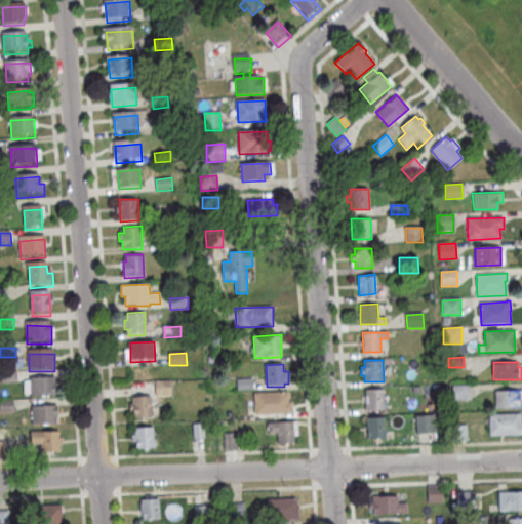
[(0,374),(18,374),(18,387),(0,387),(0,374)]
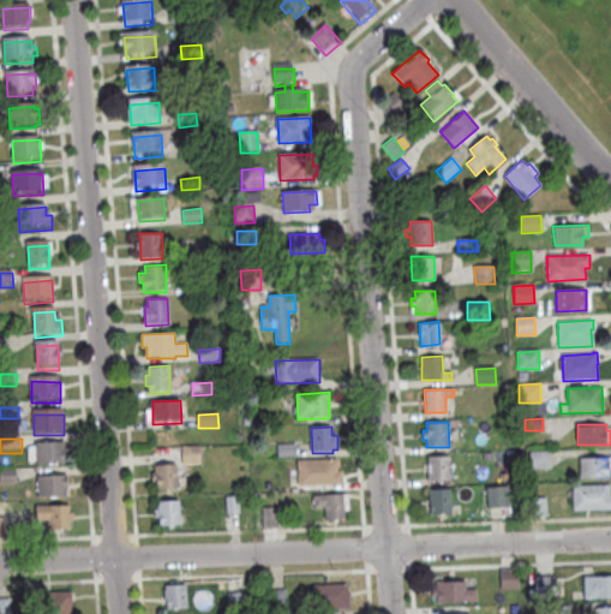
[(277,446),(297,445),(298,458),(279,458),(277,446)]
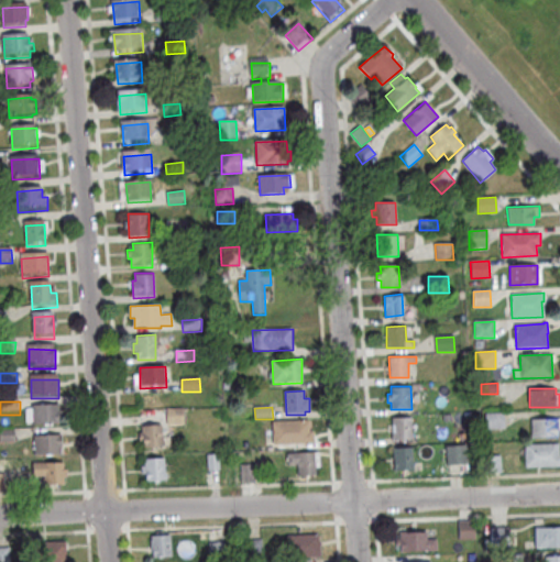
[(61,415),(64,415),(64,428),(33,428),(33,409),(61,409),(61,415)]
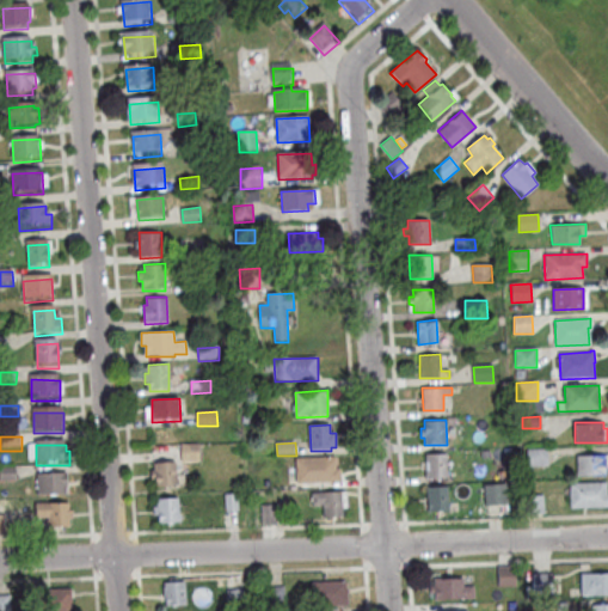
[(180,445),(200,445),(200,462),(182,463),(180,445)]
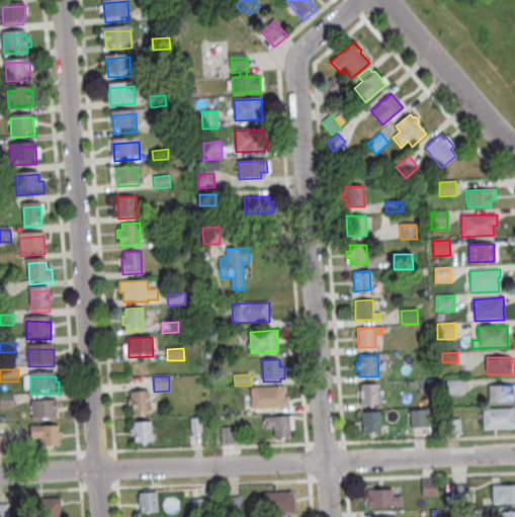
[(447,381),(447,396),(463,396),(463,380),(447,381)]
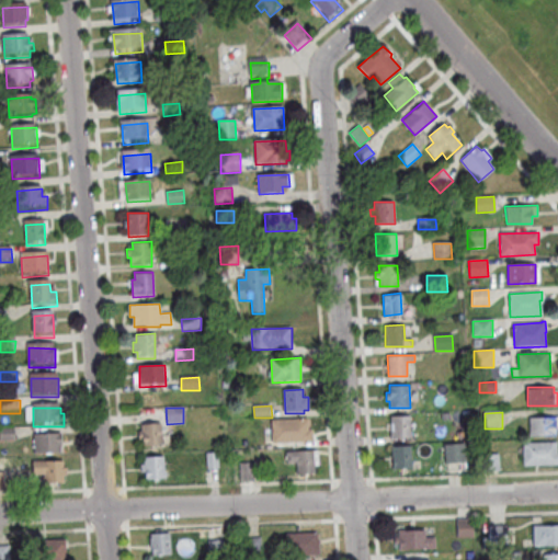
[(390,415),(410,416),(411,437),(390,437),(390,431),(387,431),(387,424),(390,423),(390,415)]
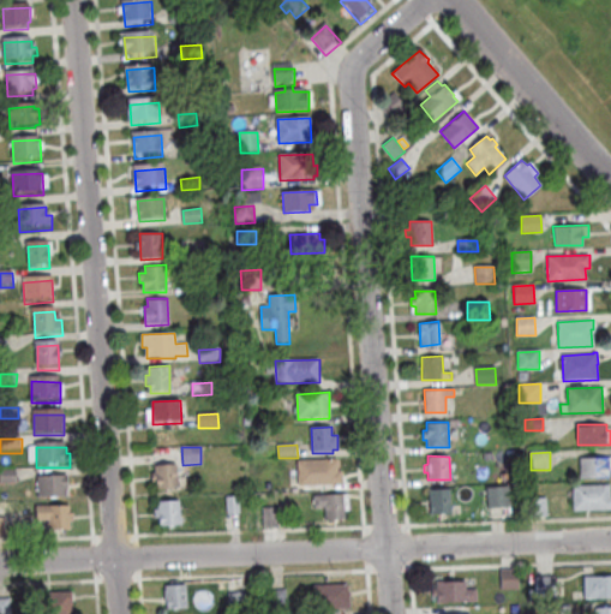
[(580,459),(581,478),(609,478),(607,458),(580,459)]
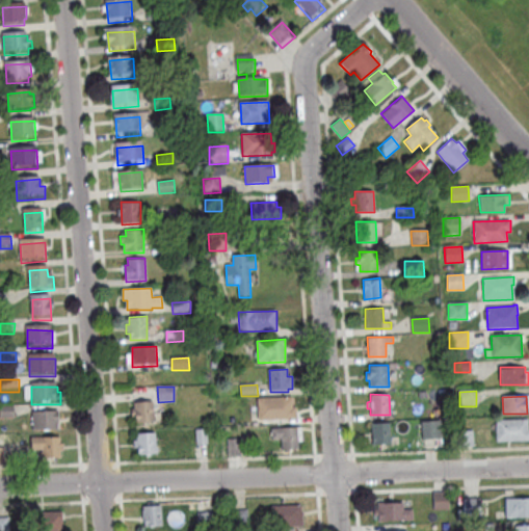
[(258,420),(258,398),(293,397),(293,407),(296,407),(297,419),(258,420)]
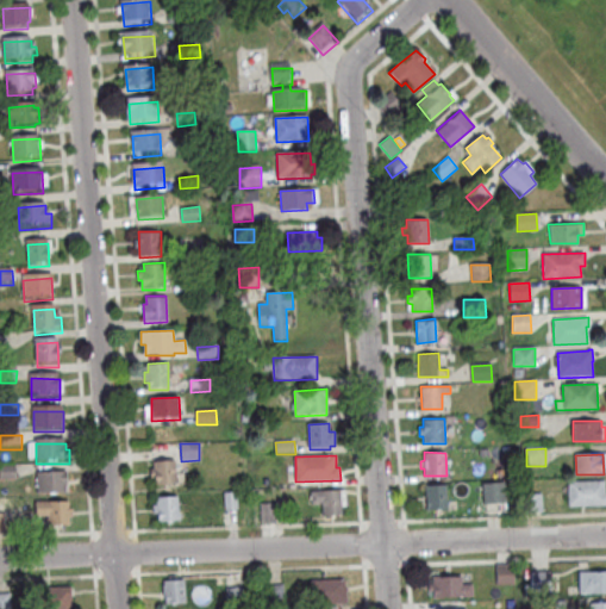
[(154,463),(175,460),(177,485),(156,486),(154,463)]
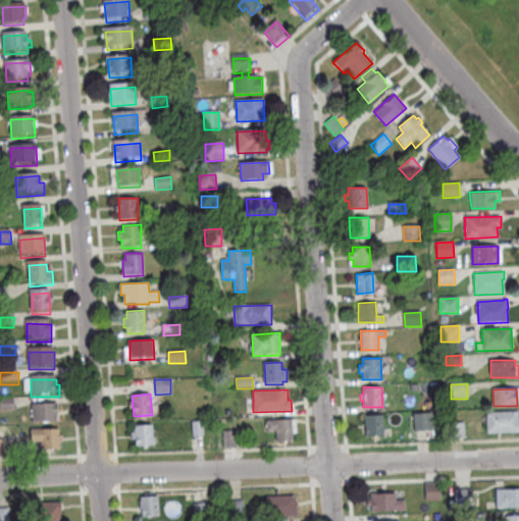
[(0,402),(14,402),(14,413),(0,413),(0,402)]
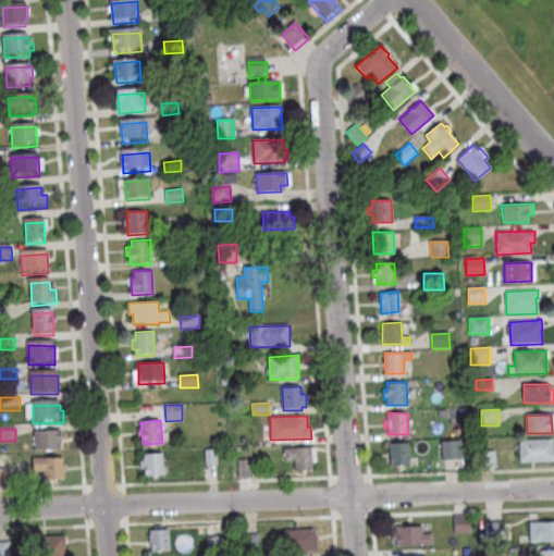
[(36,434),(62,435),(62,454),(36,454),(36,434)]
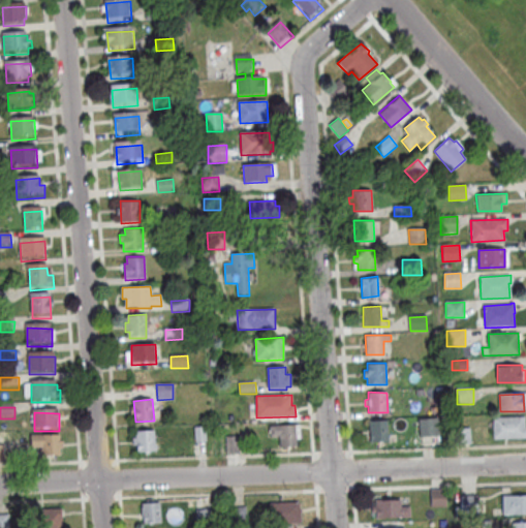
[(493,417),(493,439),(525,439),(525,416),(493,417)]
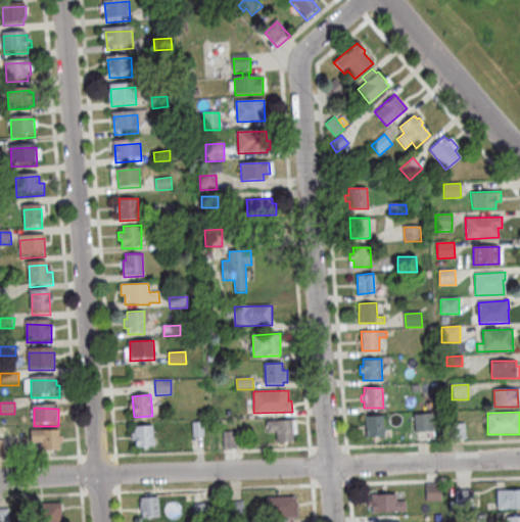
[(414,415),(416,432),(435,431),(434,413),(414,415)]
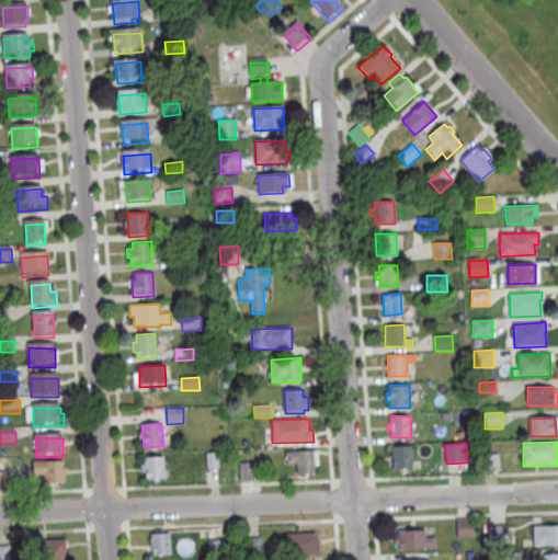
[(393,445),(393,468),(413,468),(412,445),(393,445)]
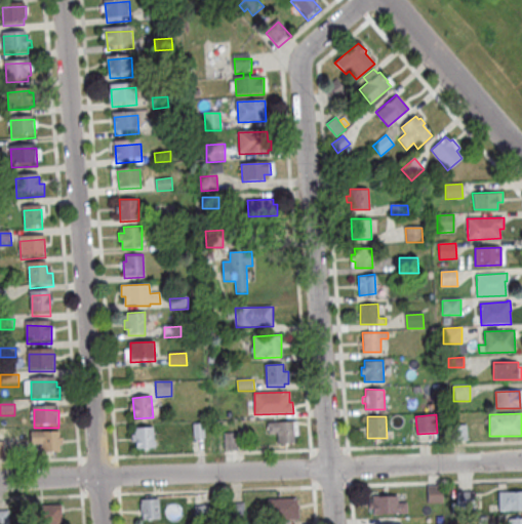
[(293,421),(294,444),(278,444),(278,434),(270,435),(269,422),(293,421)]
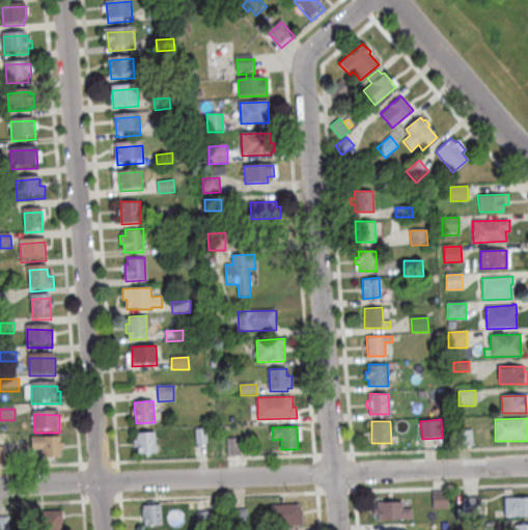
[(196,429),(206,428),(207,443),(197,444),(196,429)]
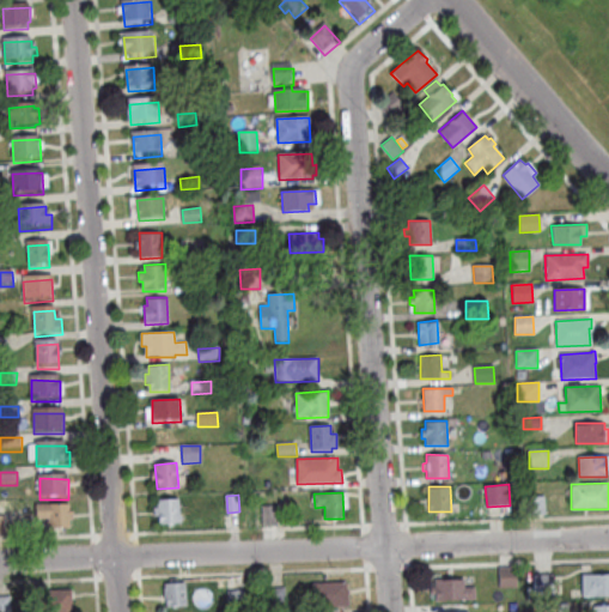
[(528,498),(529,515),(546,515),(544,497),(528,498)]
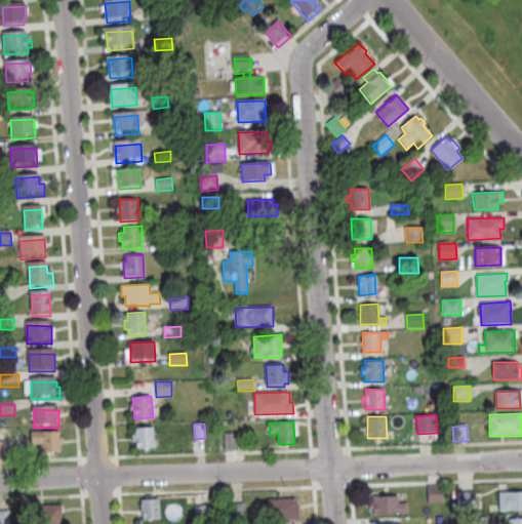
[(154,428),(155,448),(136,449),(135,429),(154,428)]
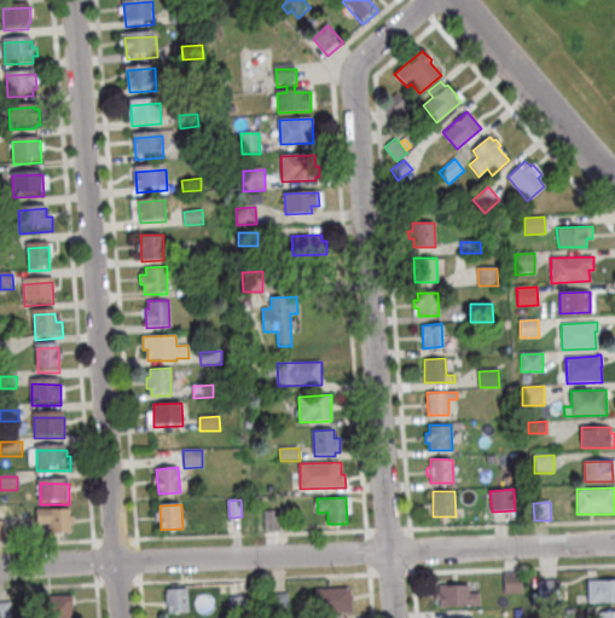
[(38,509),(71,508),(71,533),(47,535),(47,524),(38,524),(38,509)]
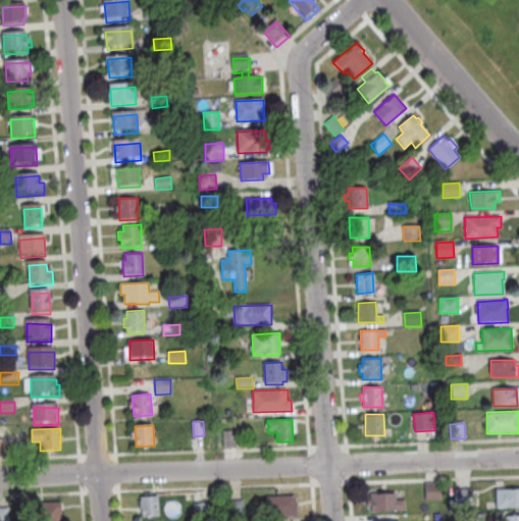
[(425,483),(425,501),(440,501),(439,483),(425,483)]
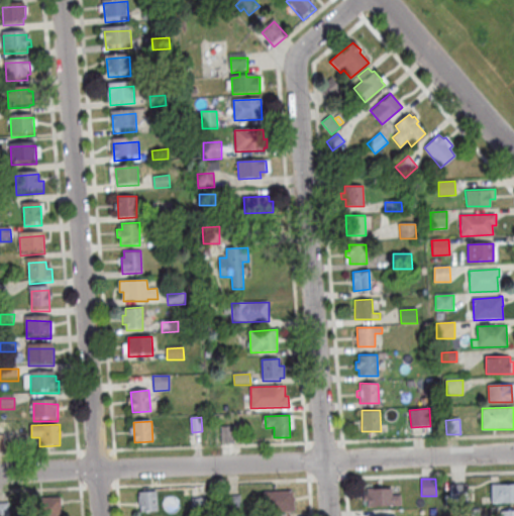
[(513,484),(491,485),(492,504),(513,503),(513,484)]
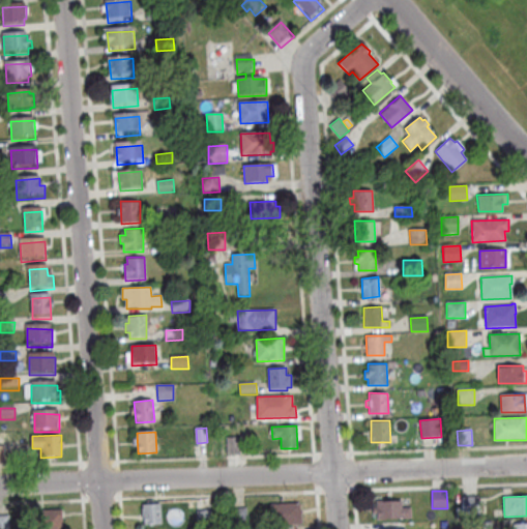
[(462,497),(479,497),(480,516),(463,516),(462,497)]
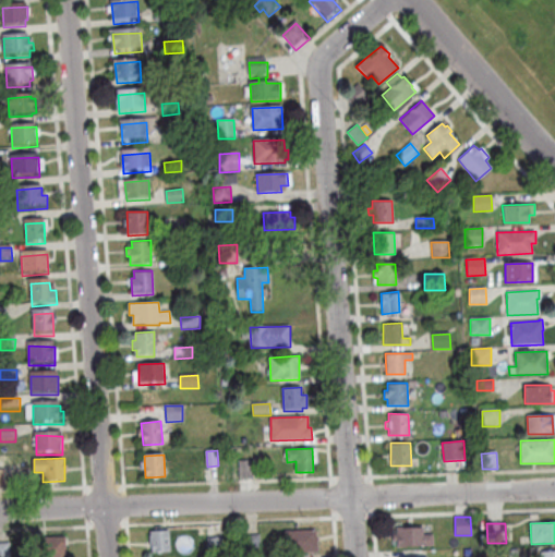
[(396,527),(423,527),(423,535),(433,534),(433,545),(397,546),(397,541),(393,541),(391,534),(396,533),(396,527)]
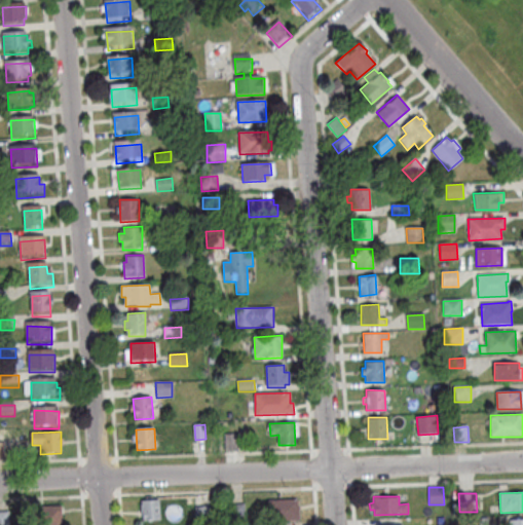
[(141,500),(159,499),(160,520),(142,520),(141,500)]
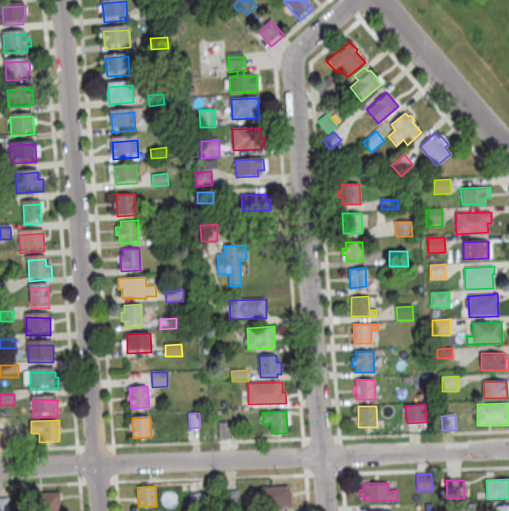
[(260,487),(290,487),(292,506),(262,507),(260,487)]
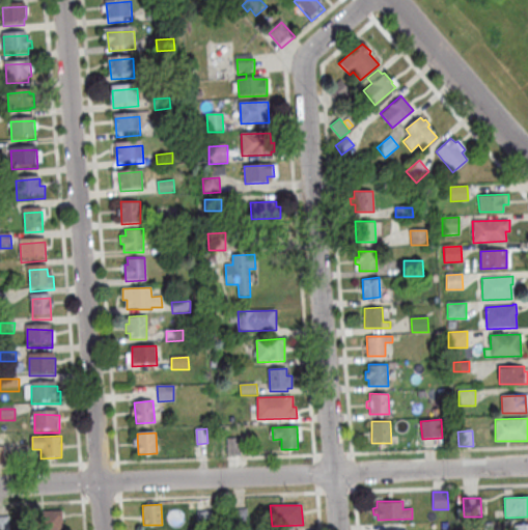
[(21,513),(32,513),(32,511),(62,510),(62,529),(31,529),(31,525),(21,525),(21,513)]
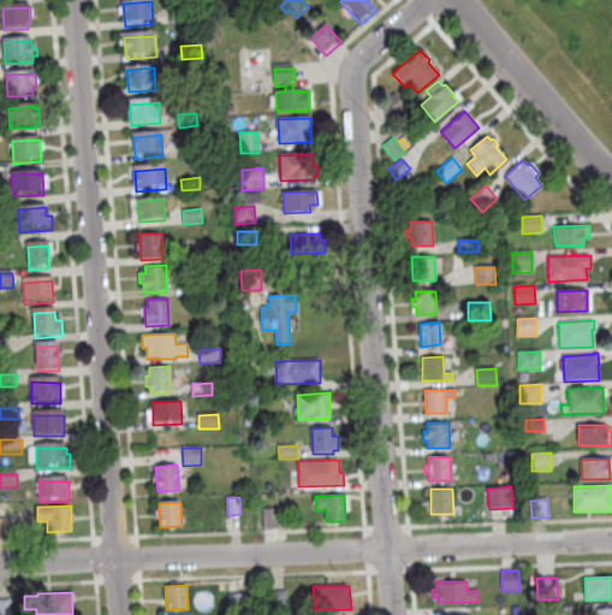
[(269,592),(286,592),(287,611),(271,613),(269,592)]
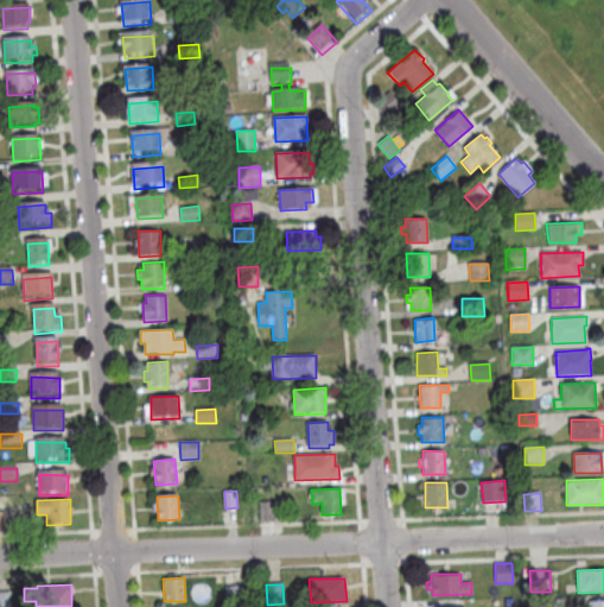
[(226,587),(227,605),(245,605),(243,587),(226,587)]
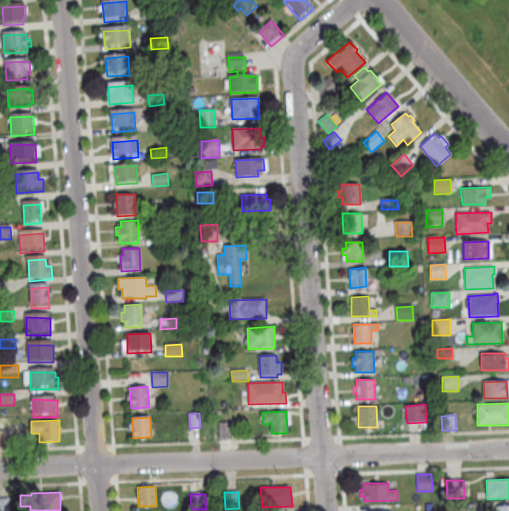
[(0,498),(0,510),(9,510),(9,498),(0,498)]
